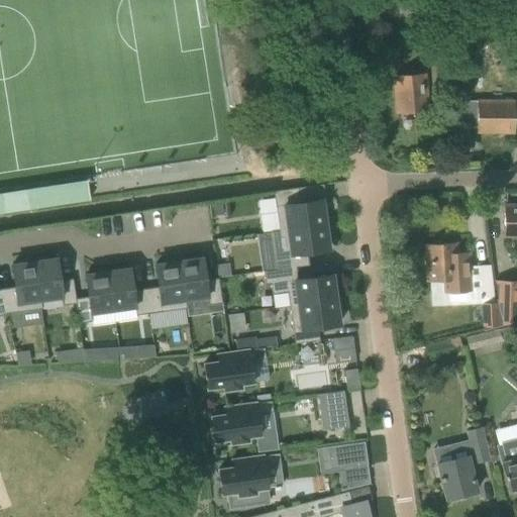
[(450,55),(458,39),(450,35),(442,50),(450,55)]
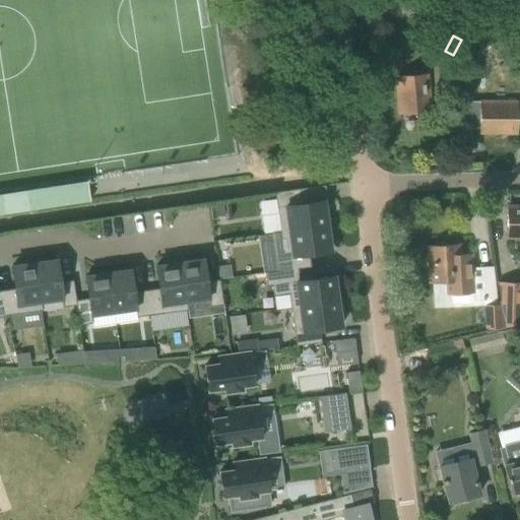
[(469,45),(461,40),(453,55),(460,59),(469,45)]
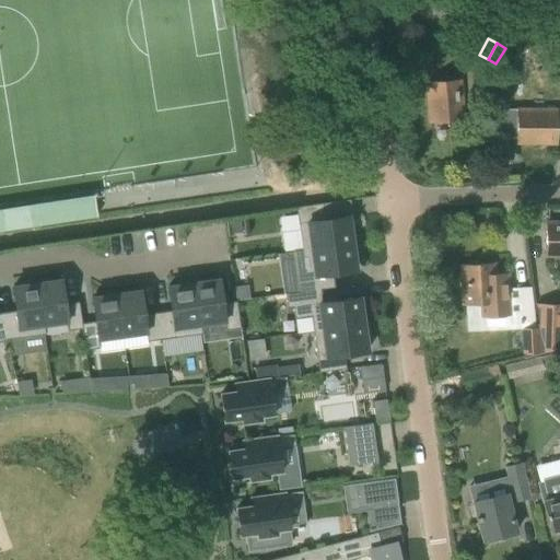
[(463,119),(461,97),(459,80),(426,83),(429,123),(463,119)]
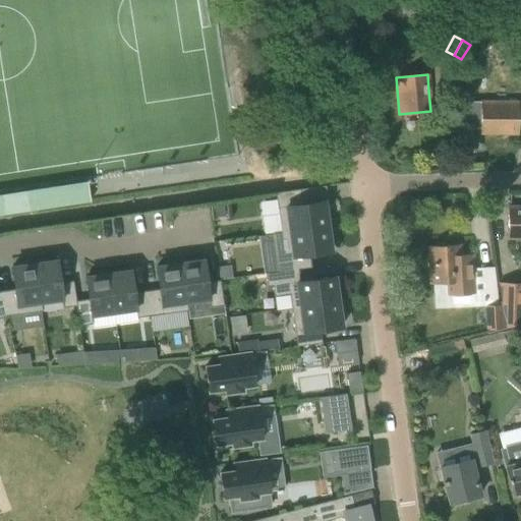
[(520,122),(520,110),(517,110),(517,101),(480,101),(480,104),(468,103),(468,106),(468,122),(470,124),(480,124),(480,133),(517,133),(517,122),(520,122)]
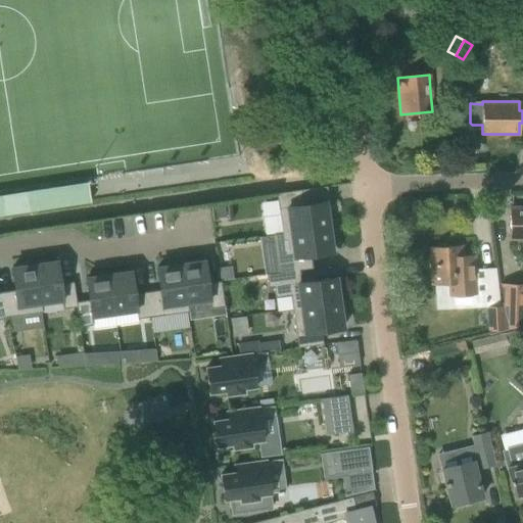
[(0,212),(89,202),(87,180),(0,190),(0,212)]
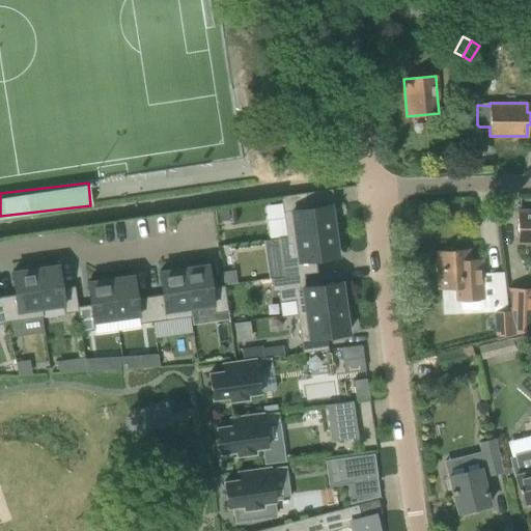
[(331,216),(330,204),(308,207),(306,193),(305,193),(280,196),(280,197),(285,236),(333,230),(333,228),(336,227),(334,215),(331,216)]
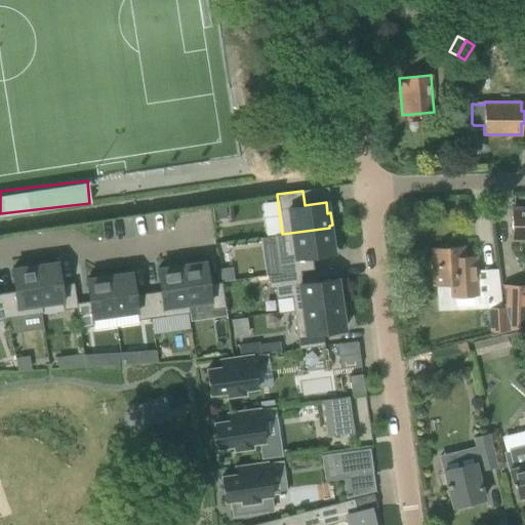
[(524,208),(512,208),(511,229),(511,241),(524,241),(524,208)]
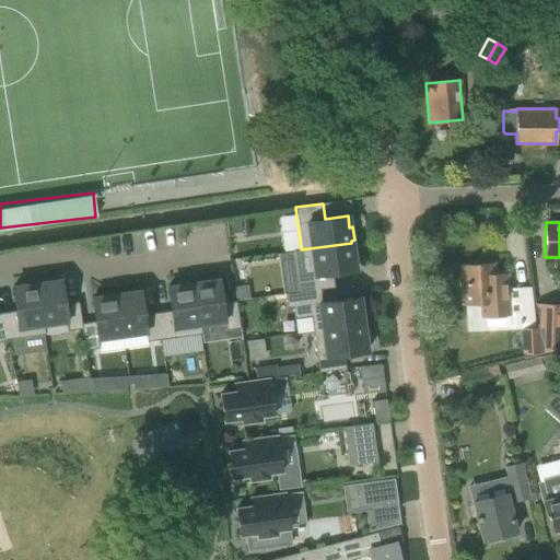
[(352,246),(351,243),(301,249),(292,251),(298,292),(319,289),(334,287),(331,273),(356,270),(353,259),(357,258),(354,245),(352,246)]
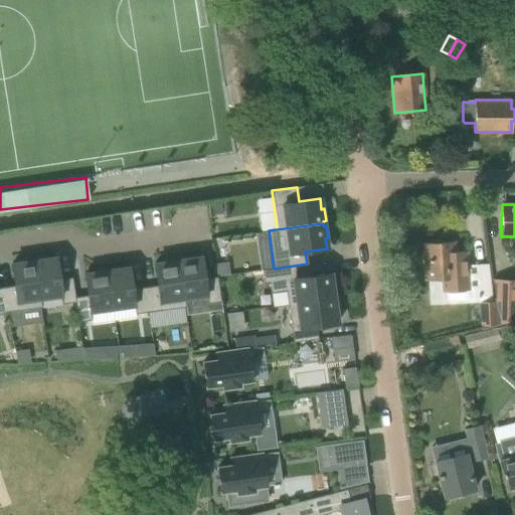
[(454,242),(422,243),(424,280),(427,280),(428,305),(442,304),(441,291),(469,290),(467,251),(454,252),(454,242)]
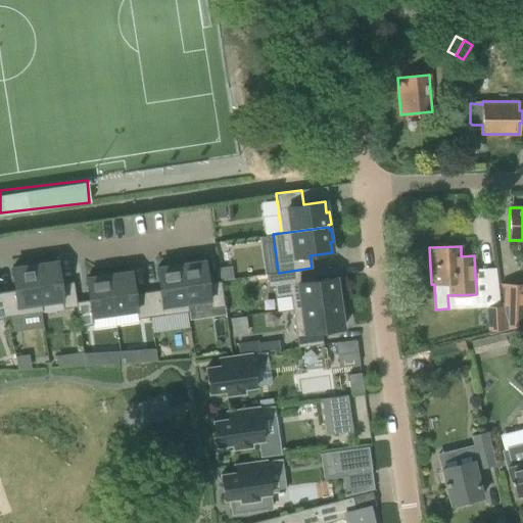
[(224,306),(220,281),(207,283),(204,260),(193,263),(193,259),(192,259),(179,262),(185,303),(186,302),(209,299),(210,307),(224,306)]
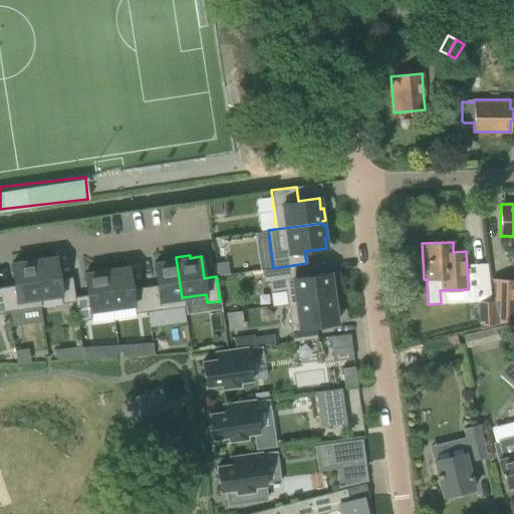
[(74,296),(71,277),(58,278),(55,257),(45,258),(44,256),(33,258),(38,298),(39,298),(60,295),(62,303),(74,301),(74,296)]
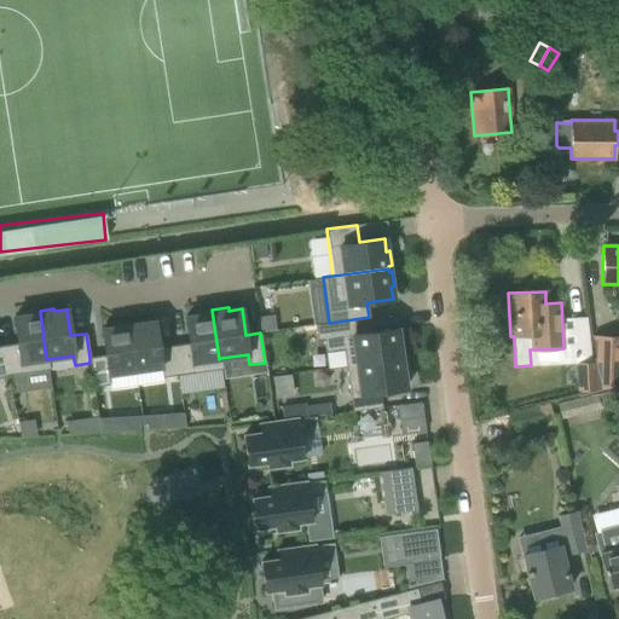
[(219,359),(212,310),(197,312),(197,316),(185,317),(189,343),(173,345),(178,375),(223,369),(220,358),(219,359)]
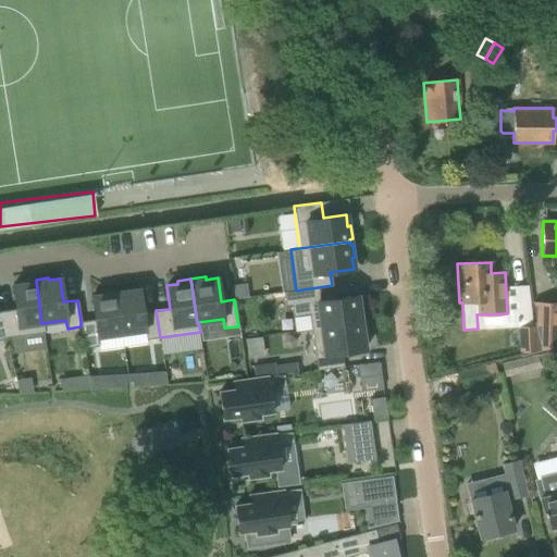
[(41,323),(36,280),(23,281),(23,284),(12,285),(15,309),(0,310),(0,316),(5,337),(11,336),(32,334),(37,333),(44,332),(45,332),(42,323),(41,323)]
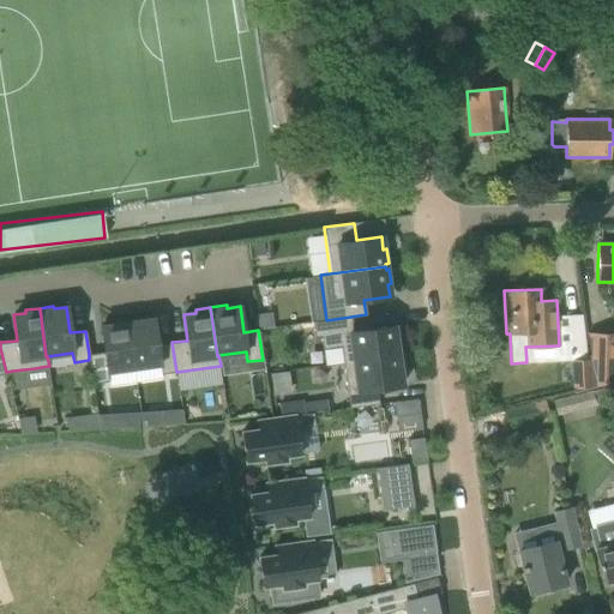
[(256,314),(258,330),(272,327),(270,312),(256,314)]
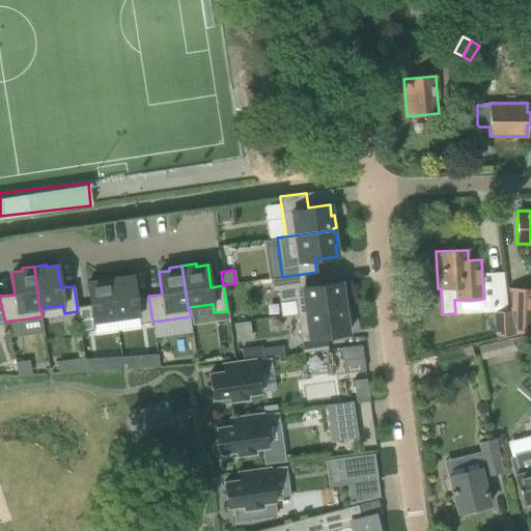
[(344,307),(340,282),(305,286),(303,274),(282,277),(270,278),(272,291),(277,291),(278,302),(295,300),(297,314),(344,307)]
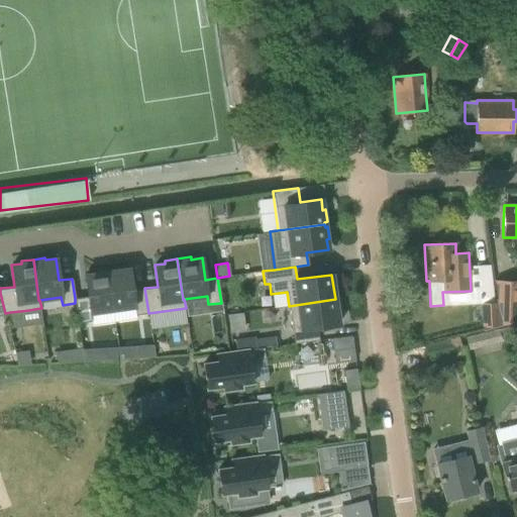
[(148,313),(144,288),(132,290),(129,269),(118,270),(118,268),(106,269),(112,310),(134,307),(135,315),(148,313)]
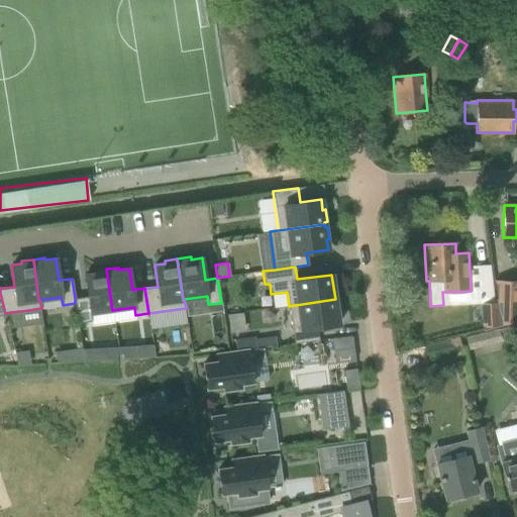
[(112,310),(106,269),(94,271),(95,274),(84,275),(87,297),(75,298),(75,303),(78,323),(91,321),(90,313),(112,310)]
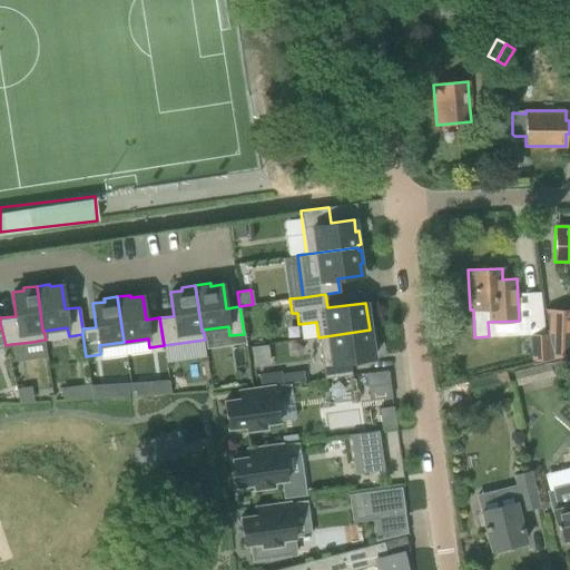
[(569,308),(544,308),(548,333),(548,338),(549,341),(553,359),(553,360),(569,355),(569,308)]
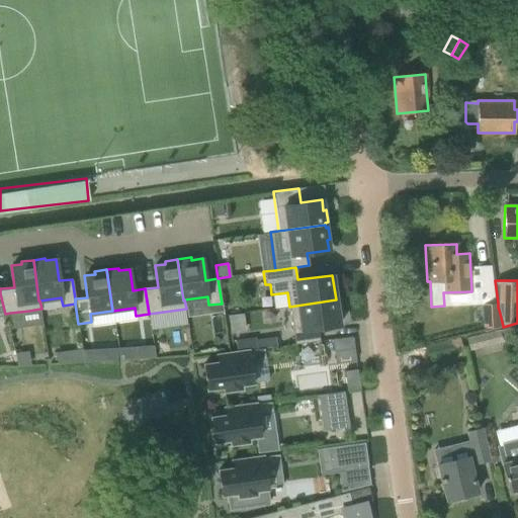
[(492,289),(483,289),(484,304),(494,303),(492,289)]
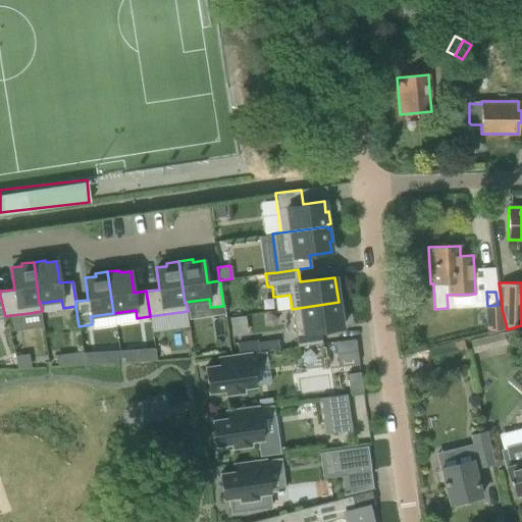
[(338,305),(338,302),(292,309),(297,347),(321,344),(320,330),(342,327),(341,317),(343,316),(342,305),(338,305)]
